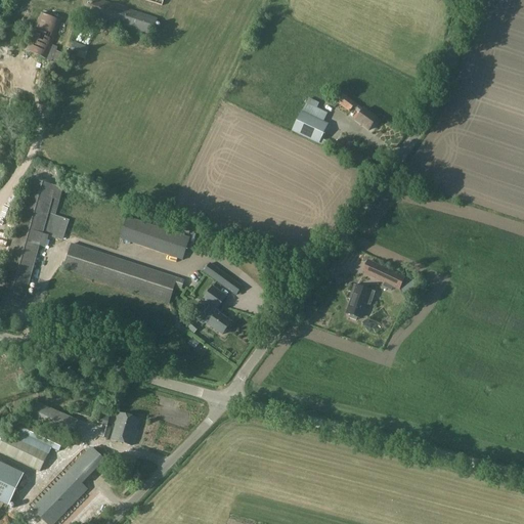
[(97,18),(107,22),(151,36),(157,19),(96,0),(94,0),(89,16),(97,18)]
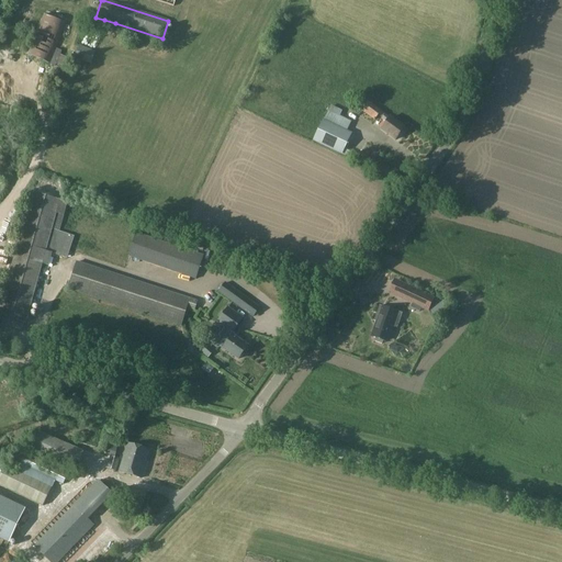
[(43,14),(26,54),(49,64),(66,23),(43,14)]
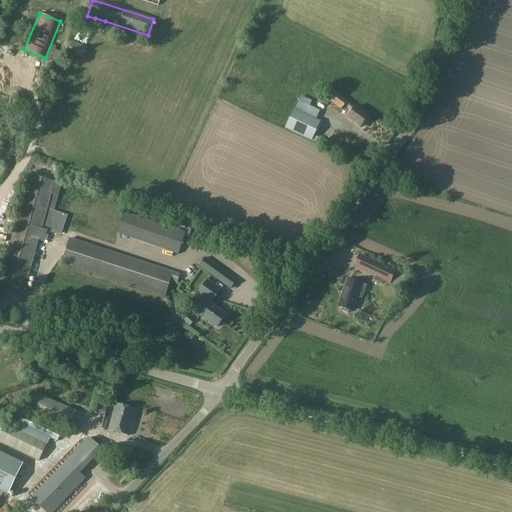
[(83,58),(87,47),(72,42),(68,54),(83,58)]
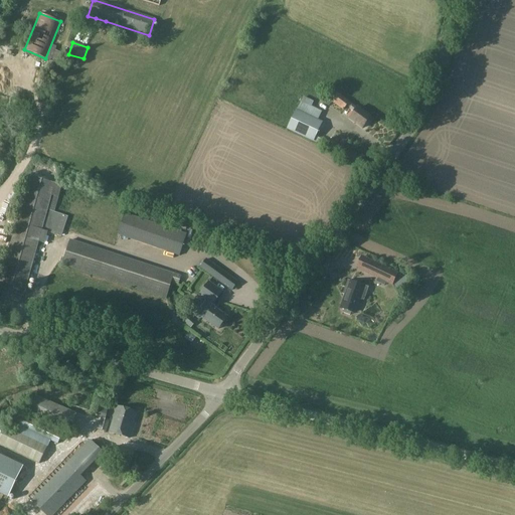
[(51,45),(45,59),(51,62),(57,47),(51,45)]
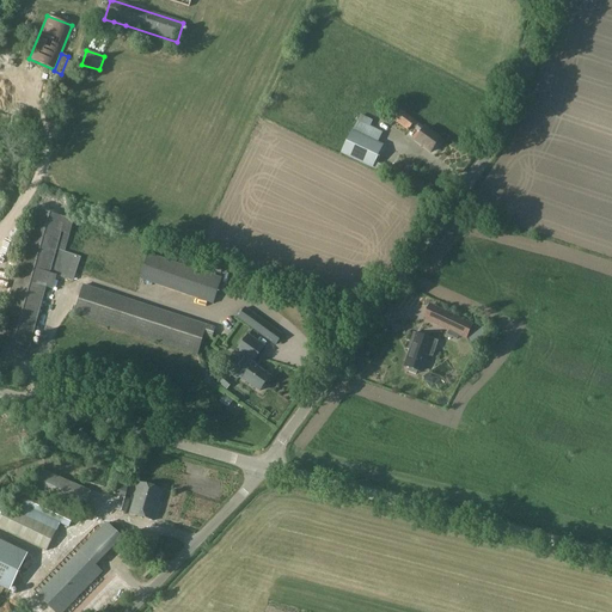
[(6,72),(14,71),(13,61),(5,62),(6,72)]
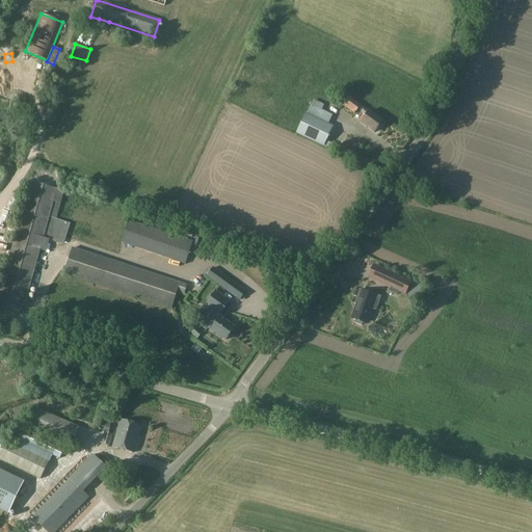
[(260,86),(264,79),(249,72),(245,79),(260,86)]
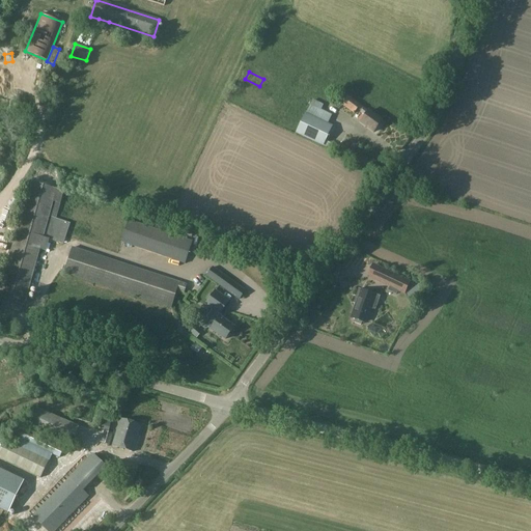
[(343,93),(337,103),(354,114),(358,109),(361,112),(363,108),(343,93)]
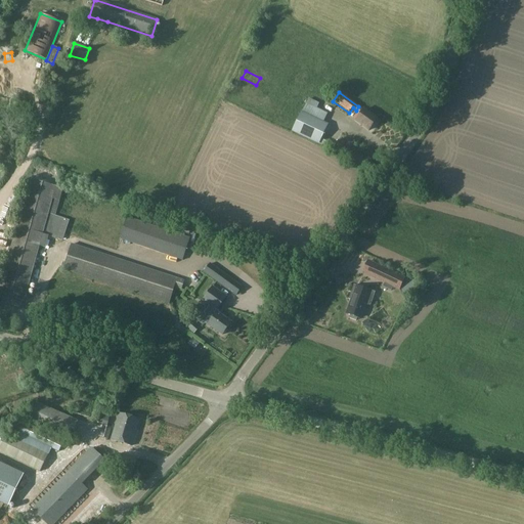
[(313,107),(315,102),(305,97),(303,102),(313,107)]
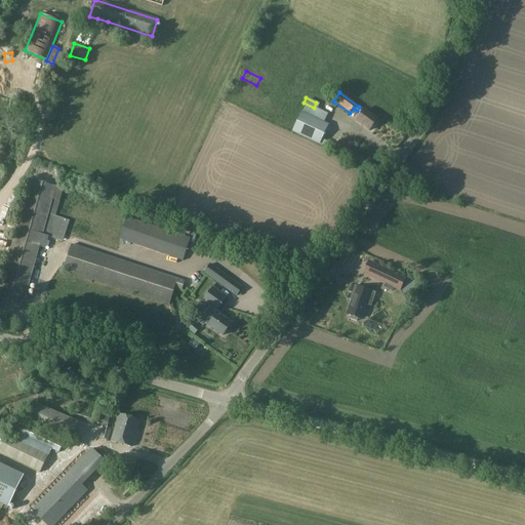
[(360,115),(355,122),(369,132),(378,119),(364,109),(364,110),(359,107),(357,111),(356,112),(360,115)]
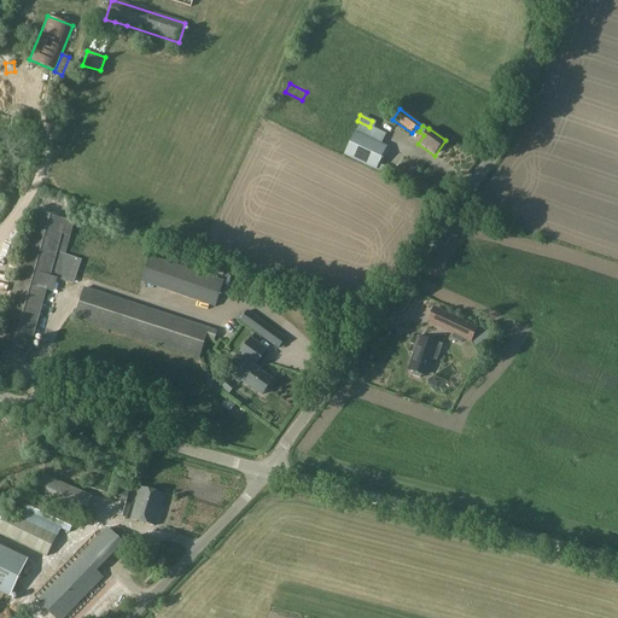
[(0,140),(7,144),(11,135),(4,132),(0,138),(0,140)]
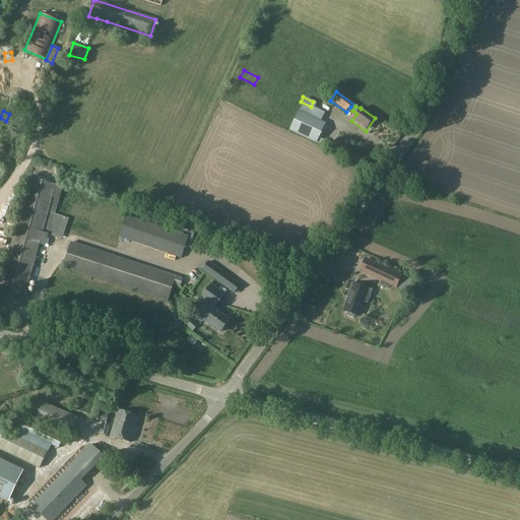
[(299,112),(290,131),(317,143),(318,143),(330,148),(331,144),(319,139),(326,125),(299,112)]
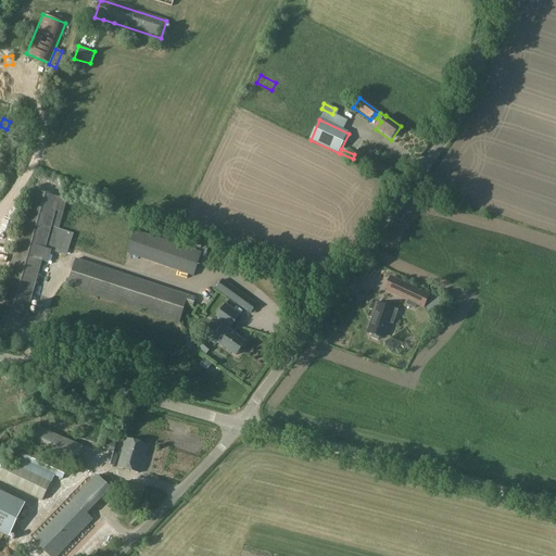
[(387,171),(378,166),(376,172),(383,176),(387,171)]
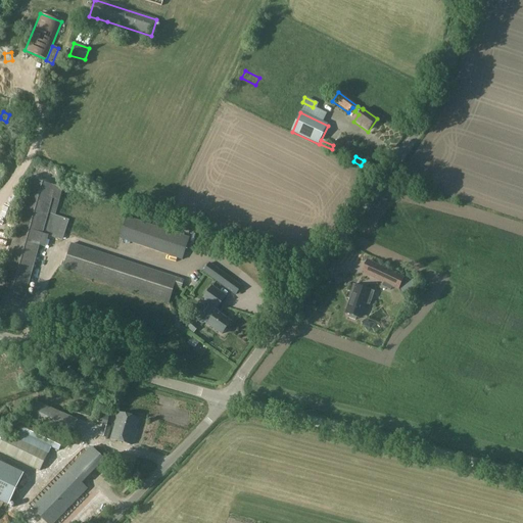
[(30,180),(0,285),(0,293),(25,300),(39,246),(45,248),(48,236),(43,235),(56,187),(55,187),(30,180)]
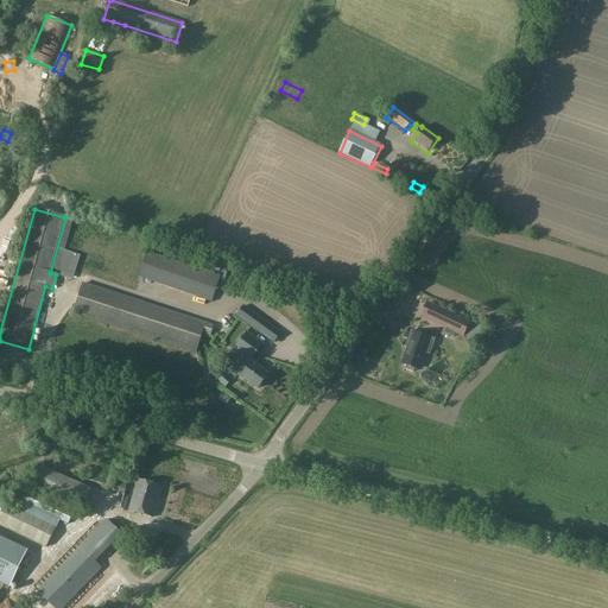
[(65,217),(50,273),(56,274),(73,280),(80,255),(64,251),(74,220),(65,217)]
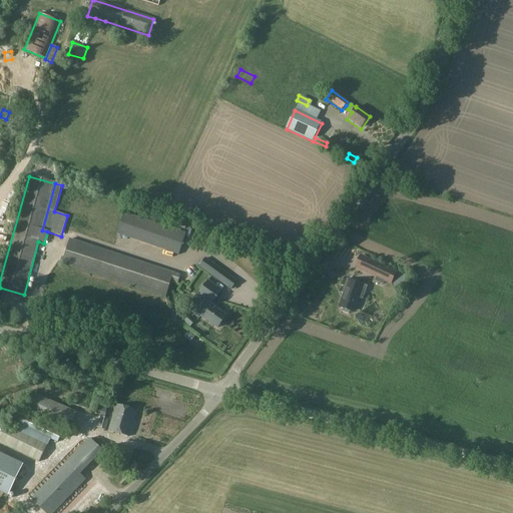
[(186,231),(125,211),(117,235),(179,255),(186,231)]
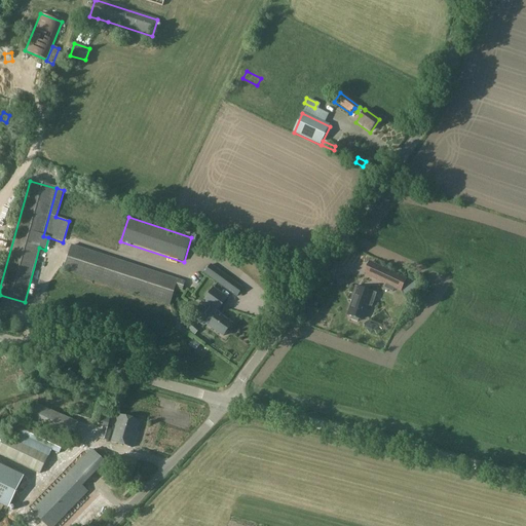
[(179,279),(132,264),(72,245),(63,271),(170,306),(176,289),(179,279)]
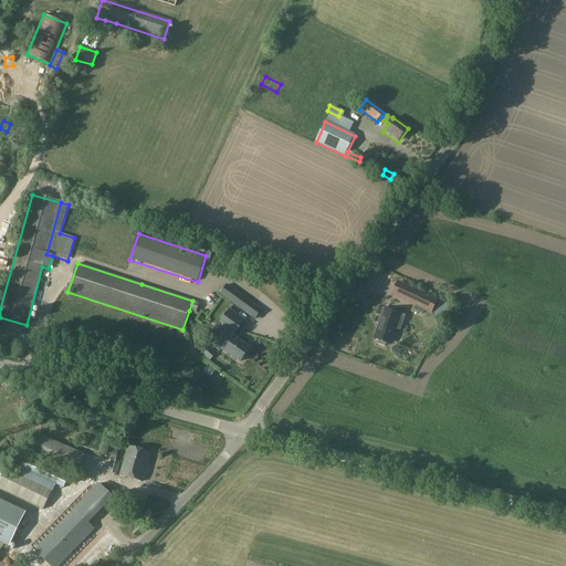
[(221,295),(254,320),(262,310),(229,285),(221,295)]
